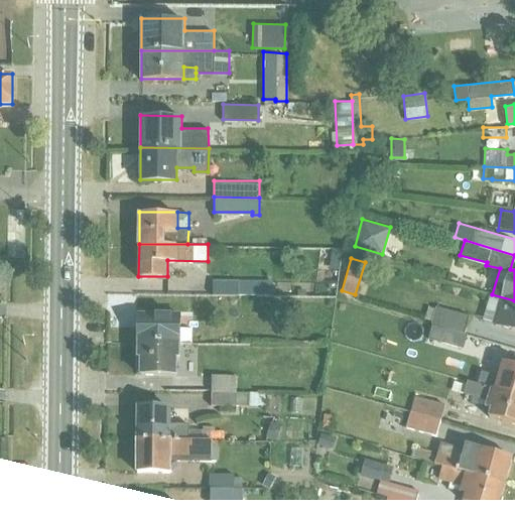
[(267,279),(213,278),(213,292),(266,293),(267,279)]
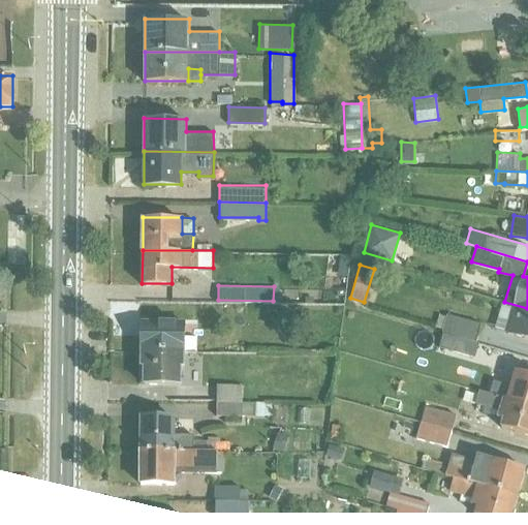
[(527,308),(504,302),(502,301),(494,327),(527,336),(527,308)]
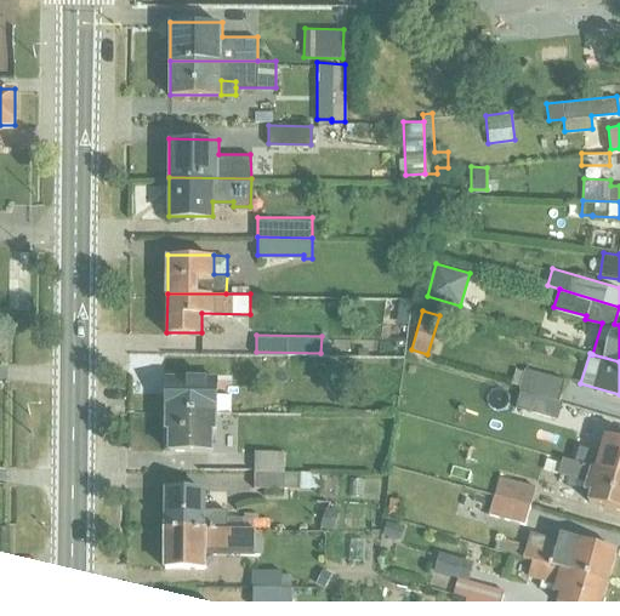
[(518,387),(558,399),(564,378),(524,366),(518,387)]
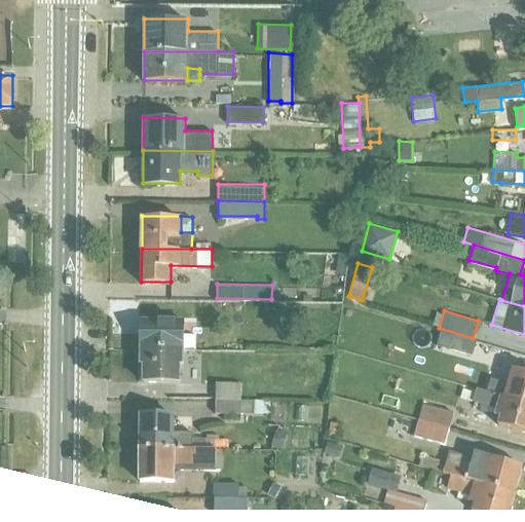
[(184,348),(184,332),(184,319),(141,319),(141,347),(184,348)]
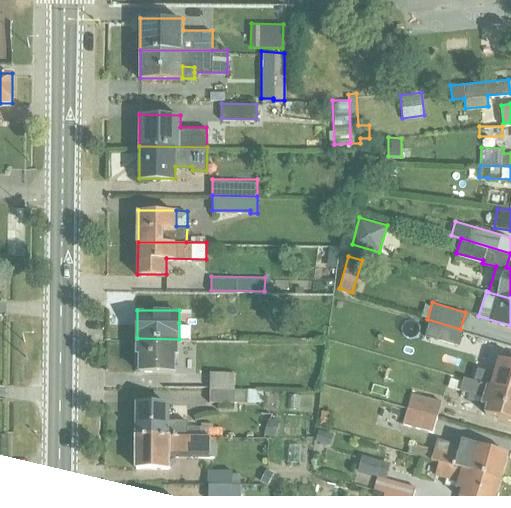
[(460,329),(427,319),(423,333),(459,343),(463,330),(460,329)]
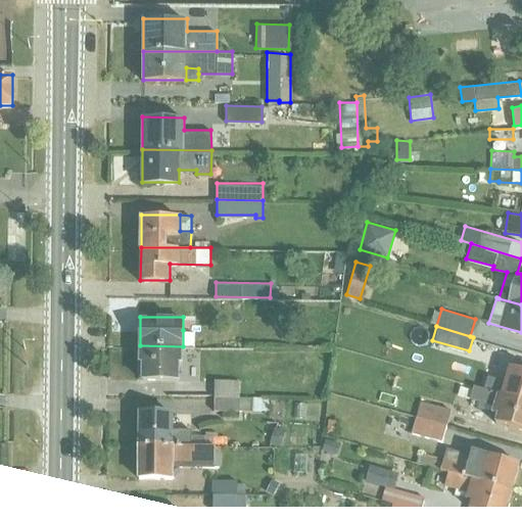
[(183,330),(183,346),(194,346),(194,330),(183,330)]
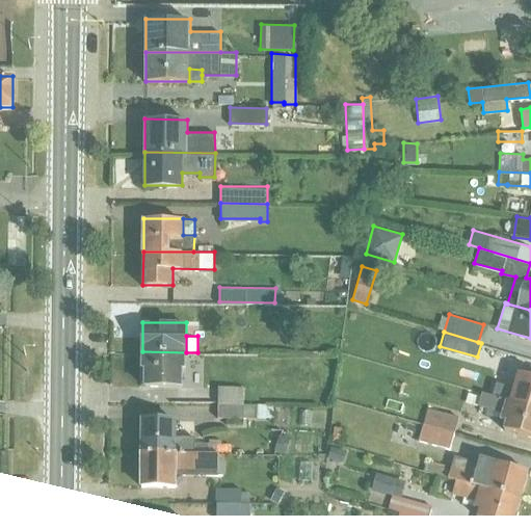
[(186,352),(142,351),(141,366),(144,366),(144,385),(182,385),(182,367),(186,367),(186,352)]
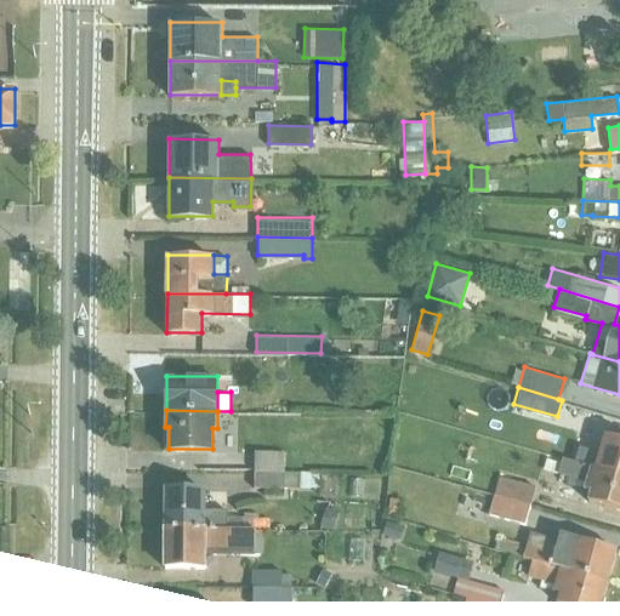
[(574,460),(619,473),(619,437),(603,432),(598,451),(578,445),(574,460)]
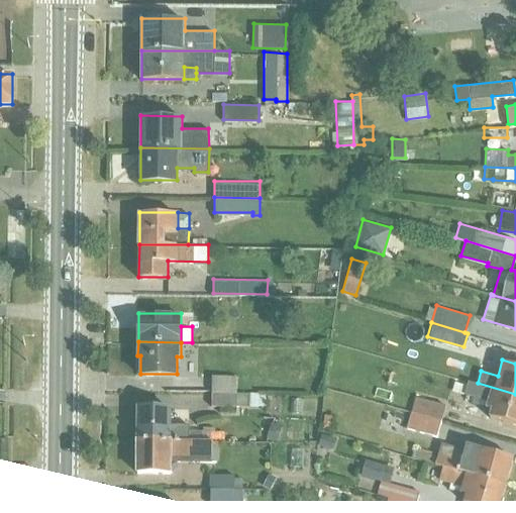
[(212,390),(236,391),(236,375),(212,374),(212,390)]
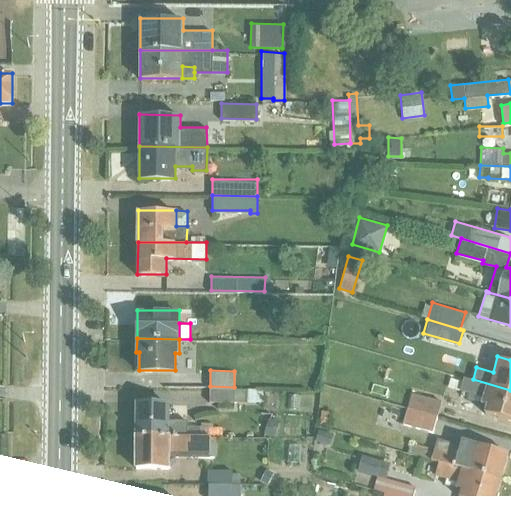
[(510,390),(473,379),(464,376),(460,389),(467,391),(482,396),(481,402),(486,403),(484,411),(510,419),(510,390)]
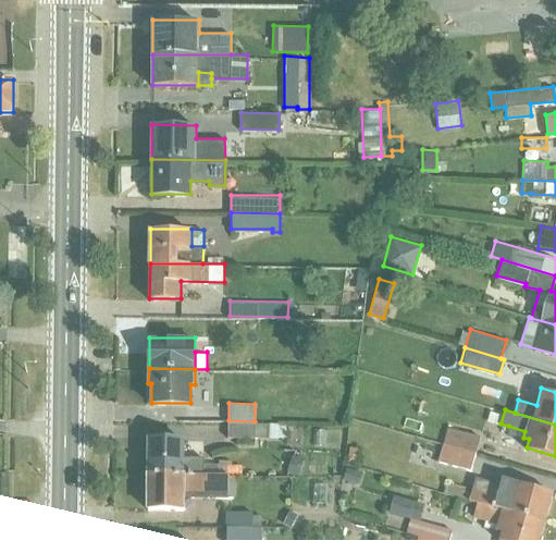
[(255,421),(229,420),(229,435),(286,437),(286,421),(255,421)]
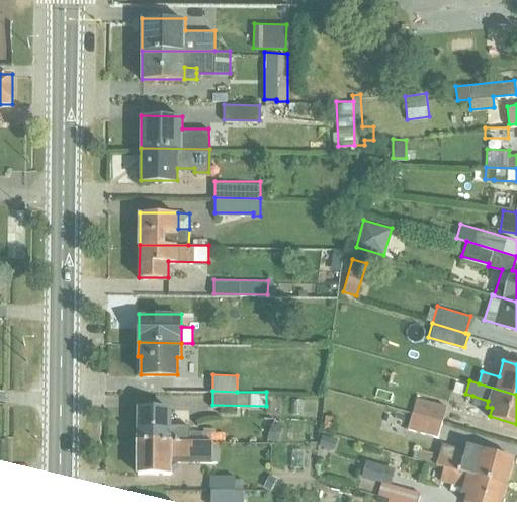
[(412,410),(442,419),(446,405),(416,396),(412,410)]
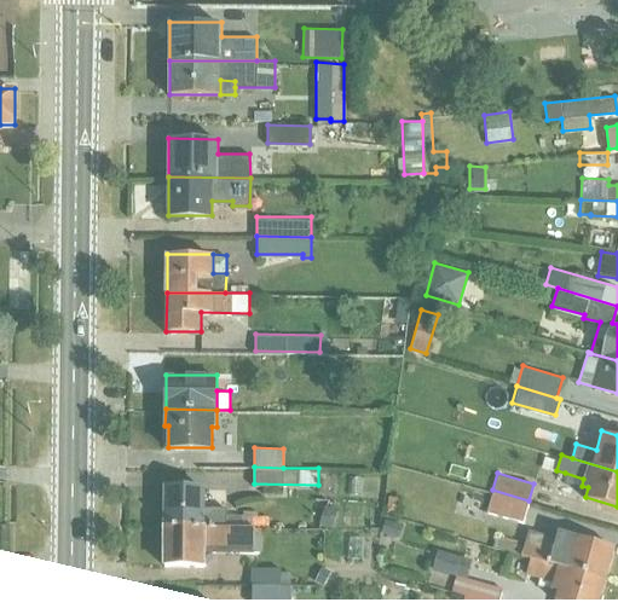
[(583,479),(565,473),(564,480),(582,486),(583,479)]
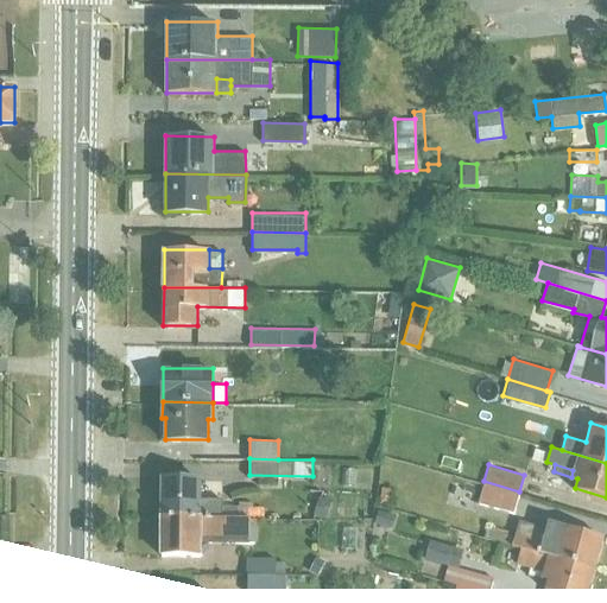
[(355,469),(335,470),(337,487),(356,486),(355,469)]
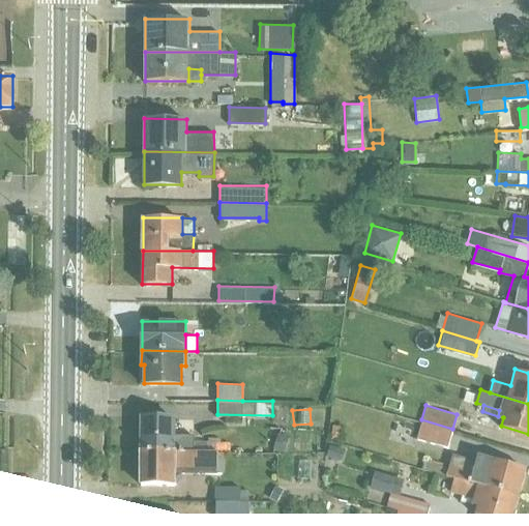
[(141,449),(215,449),(216,440),(193,439),(193,434),(175,434),(175,416),(141,416),(141,449)]
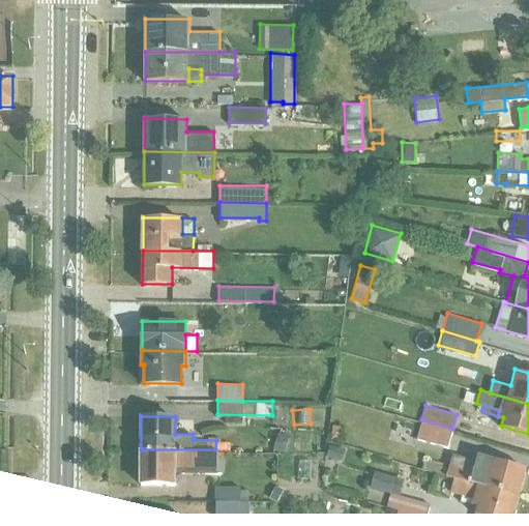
[(452,429),(421,419),(419,424),(404,419),(400,431),(447,445),(452,429)]
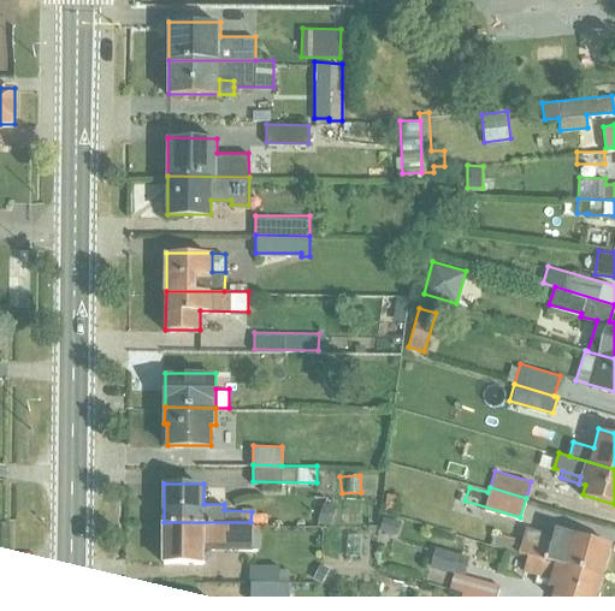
[(383,493),(382,503),(384,504),(384,508),(397,509),(398,493),(386,492),(386,493),(383,493)]
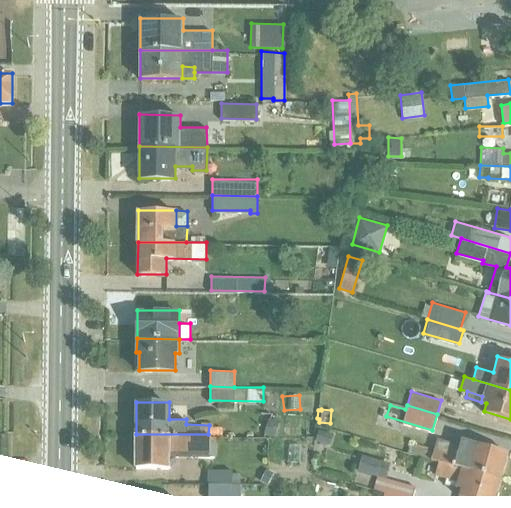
[(268,417),(264,432),(274,435),(279,420),(268,417)]
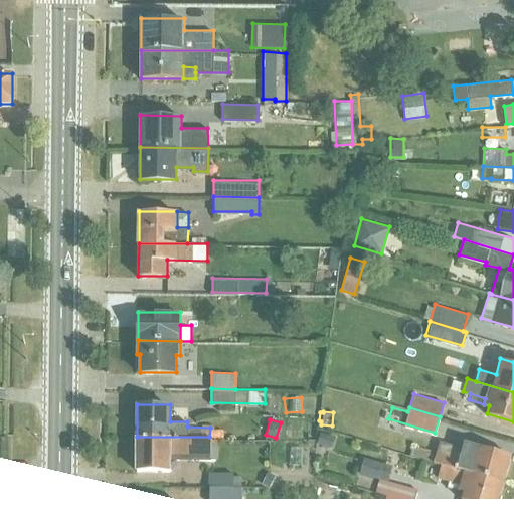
[(320,431),(317,441),(332,445),(335,435),(320,431)]
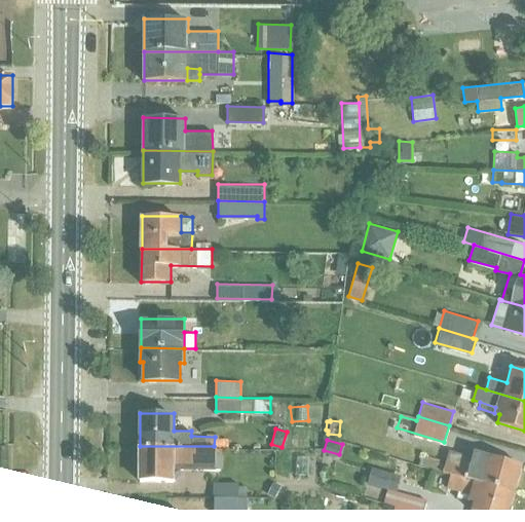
[(214,446),(140,446),(139,479),(174,479),(174,468),(215,469),(215,468),(222,468),(223,447),(214,446)]
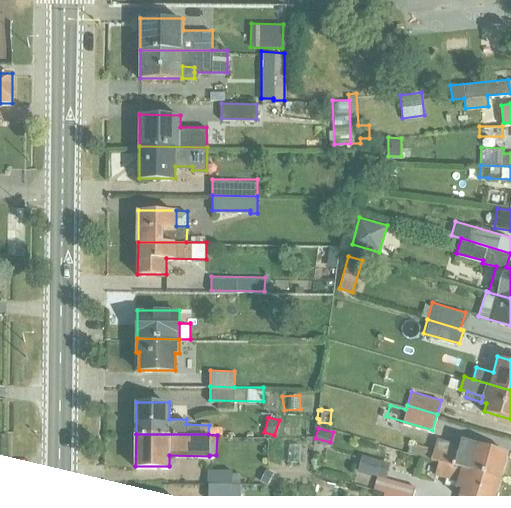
[(438,460),(500,478),(508,452),(492,447),(493,443),(483,440),(482,444),(462,438),(460,444),(437,437),(433,450),(429,449),(430,446),(412,441),(409,452),(438,460)]
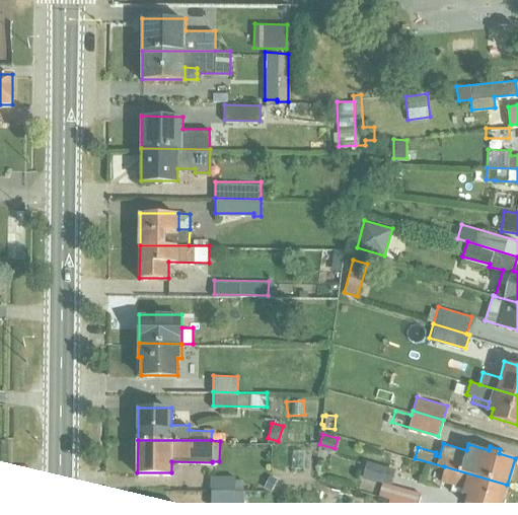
[(389,498),(417,506),(421,492),(391,483),(395,468),(367,459),(362,475),(381,482),(377,495),(389,498)]
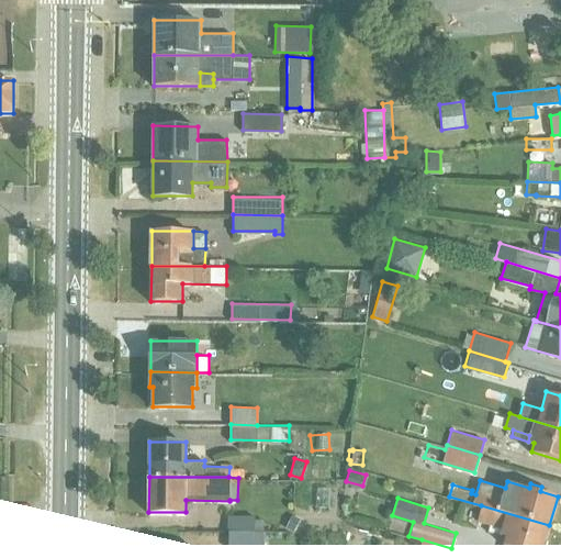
[(549,525),(481,505),(477,521),(489,524),(487,531),(505,536),(503,545),(540,555),(549,525)]
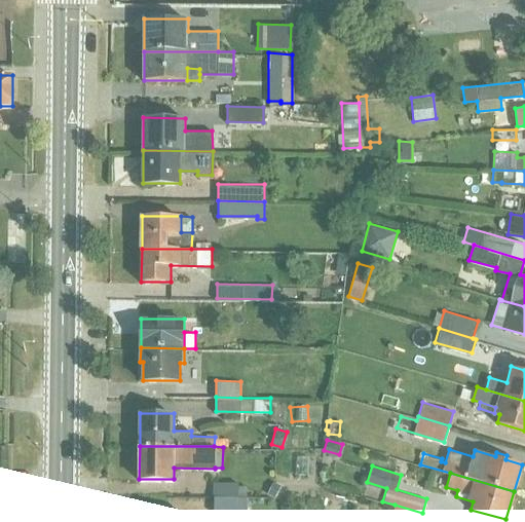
[(214,495),(247,496),(247,484),(238,484),(238,481),(213,481),(213,495),(214,495)]
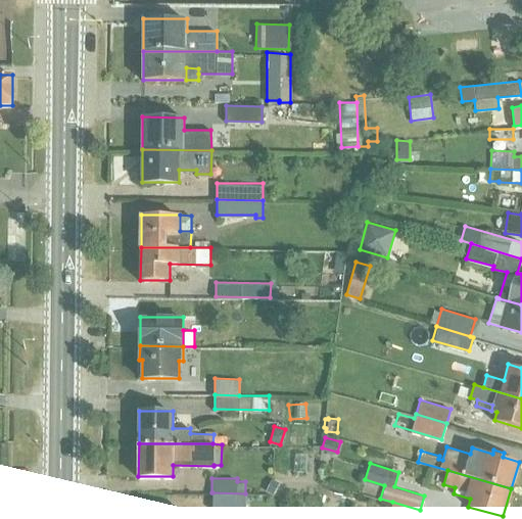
[(280,497),(295,497),(295,480),(280,481),(280,497)]
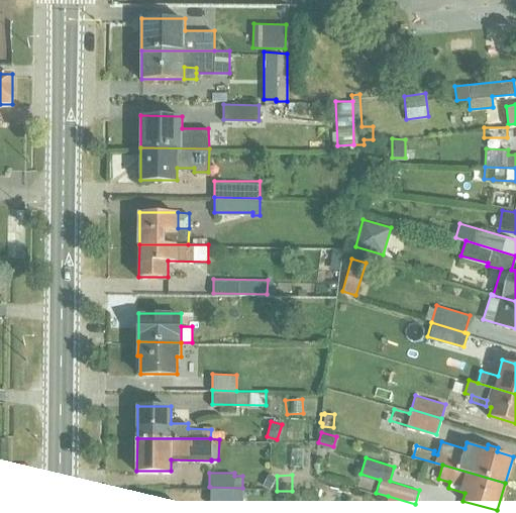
[(242,488),(210,487),(210,503),(242,504),(242,488)]
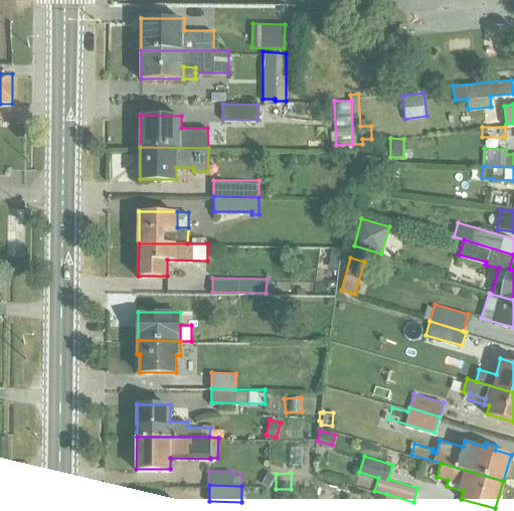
[(410,510),(413,502),(386,494),(382,507),(396,510),(410,510)]
